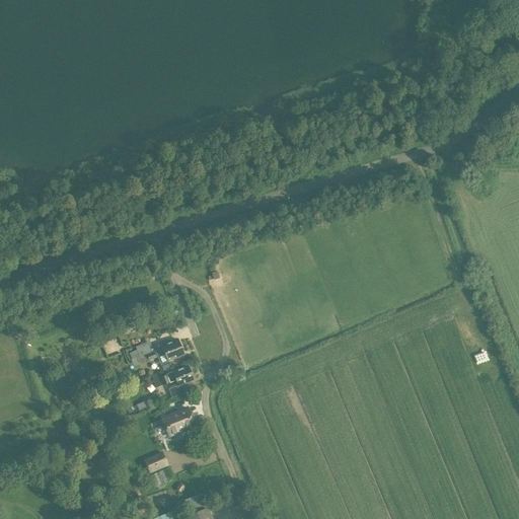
[(109,315),(100,319),(102,324),(112,321),(109,315)]
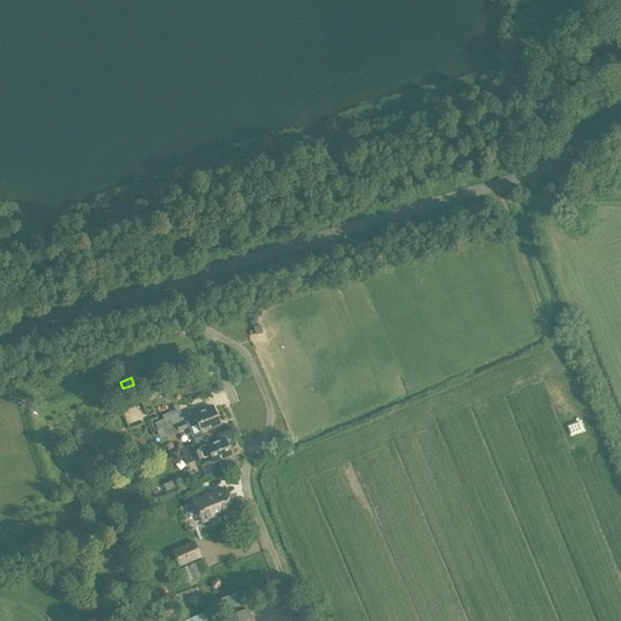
[(154,387),(149,377),(140,381),(143,392),(154,387)]
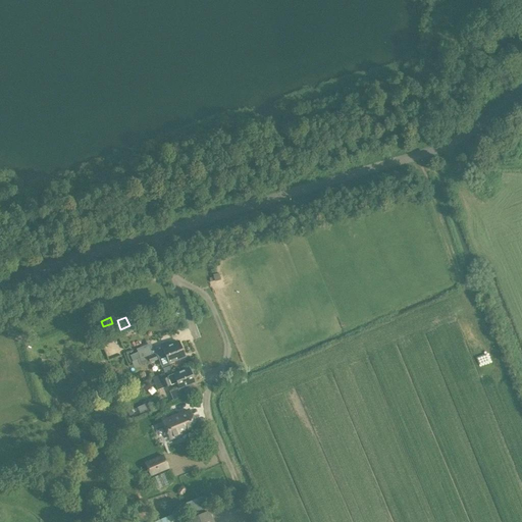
[(168,346),(167,344),(157,348),(157,349),(158,351),(155,352),(156,353),(152,355),(148,345),(136,349),(138,353),(131,355),(133,361),(138,359),(140,365),(149,361),(150,363),(159,359),(162,367),(168,364),(168,363),(185,356),(178,342),(168,346)]
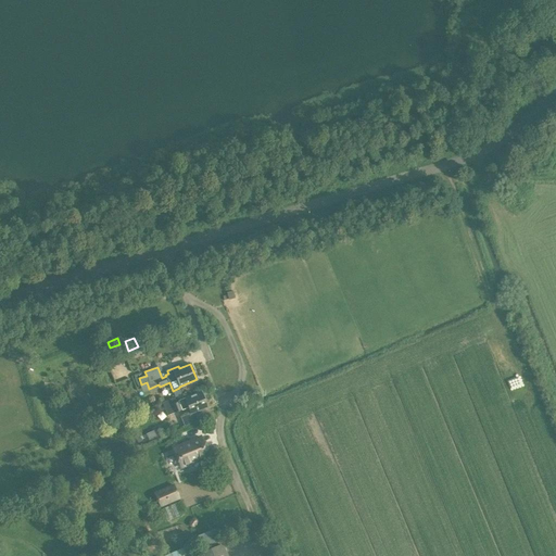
[(176,403),(175,397),(162,403),(167,416),(188,407),(190,414),(207,406),(206,405),(209,405),(205,399),(204,399),(201,392),(178,402),(176,403)]
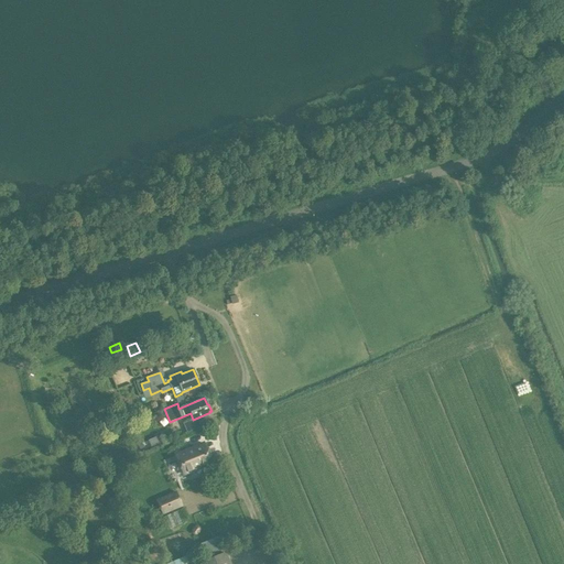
[(188,431),(194,427),(191,420),(184,423),(188,431)]
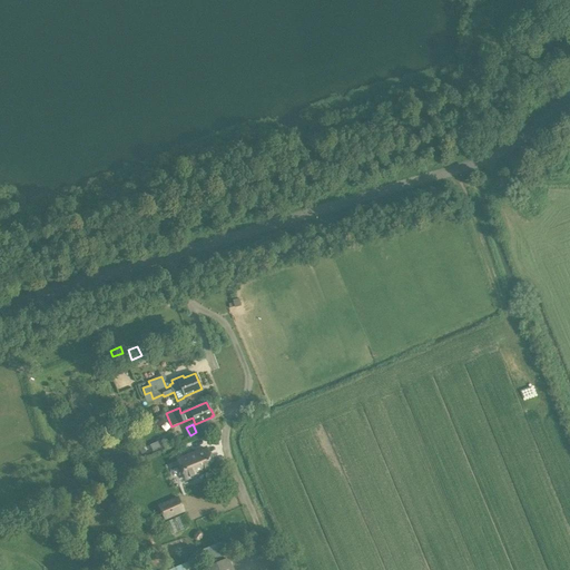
[(153,452),(163,448),(159,441),(149,445),(153,452)]
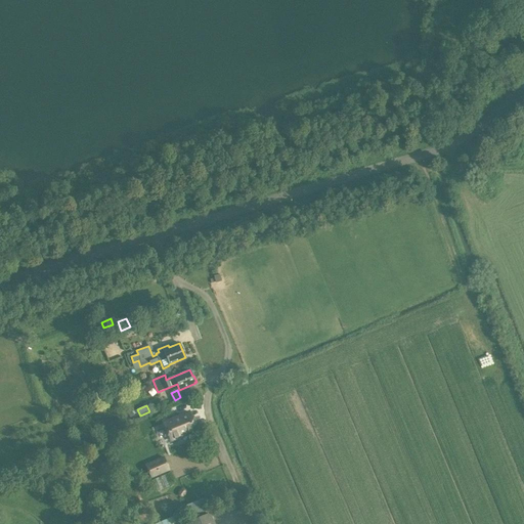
[(189,411),(163,423),(170,439),(197,429),(189,411)]
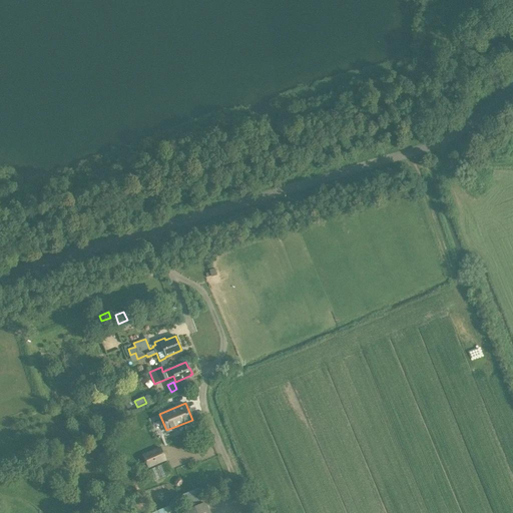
[(147,467),(165,460),(160,448),(142,455),(147,467)]
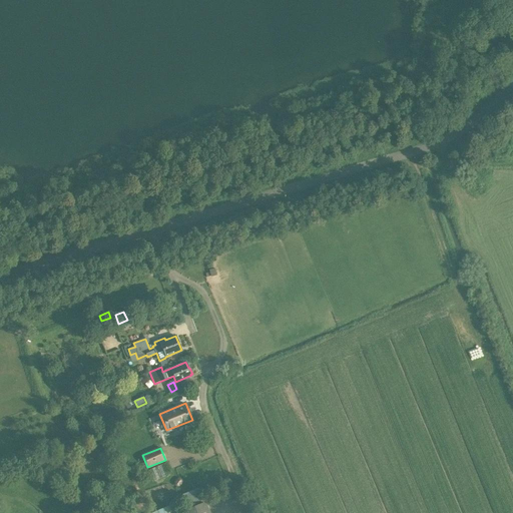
[(183,494),(187,502),(196,497),(193,490),(183,494)]
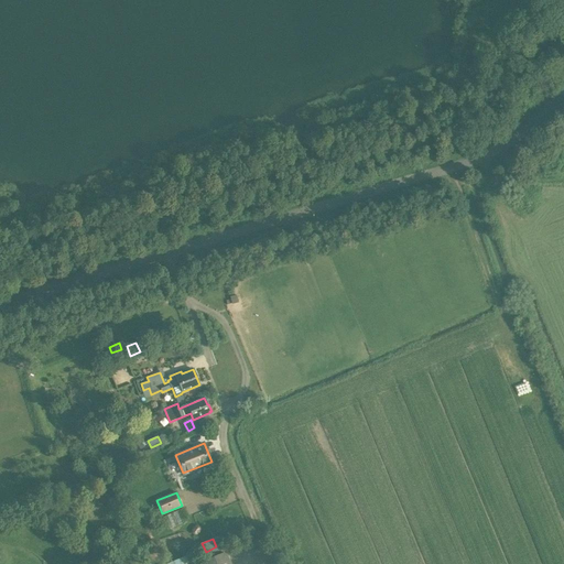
[(197,559),(194,551),(186,554),(190,562),(197,559)]
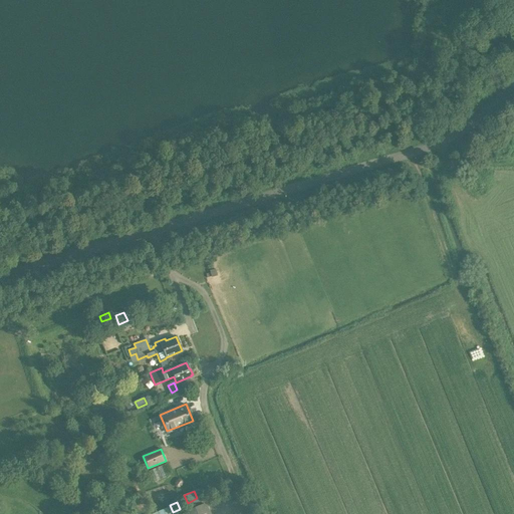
[(207,513),(204,504),(178,513),(207,513)]
